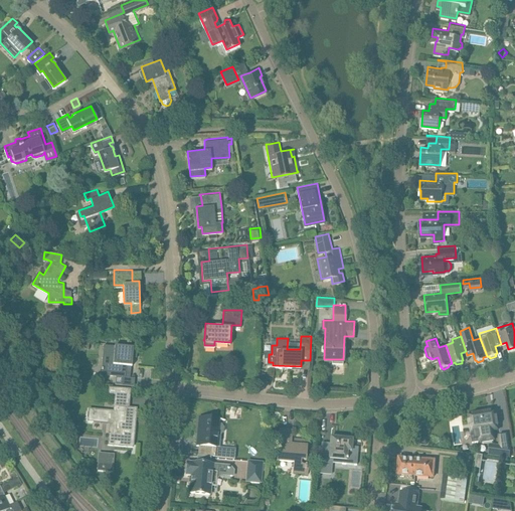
[(130,375),(132,354),(137,355),(137,346),(128,345),(104,343),(101,372),(116,374),(115,382),(124,382),(134,383),(135,375),(130,375)]
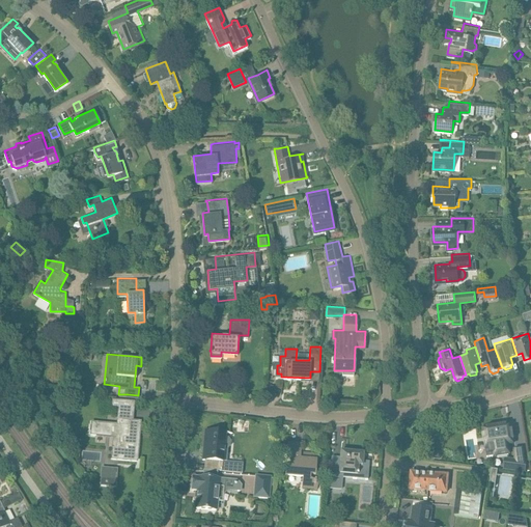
[(112,396),(111,404),(134,406),(135,398),(112,396)]
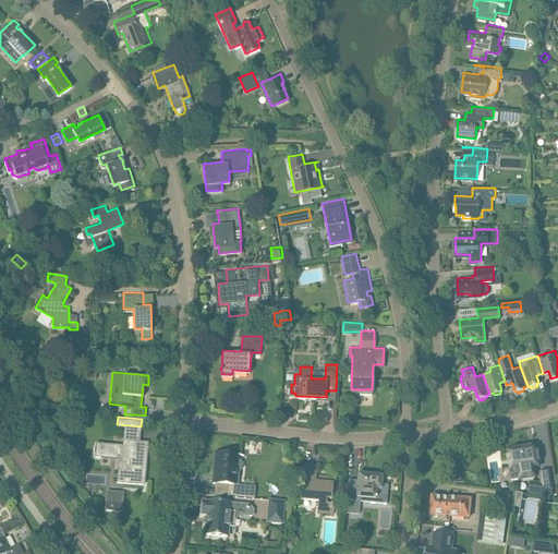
[(122,443),(97,441),(96,453),(125,456),(124,466),(118,465),(117,479),(144,481),(146,457),(141,456),(141,449),(146,450),(147,440),(122,437),(122,443)]
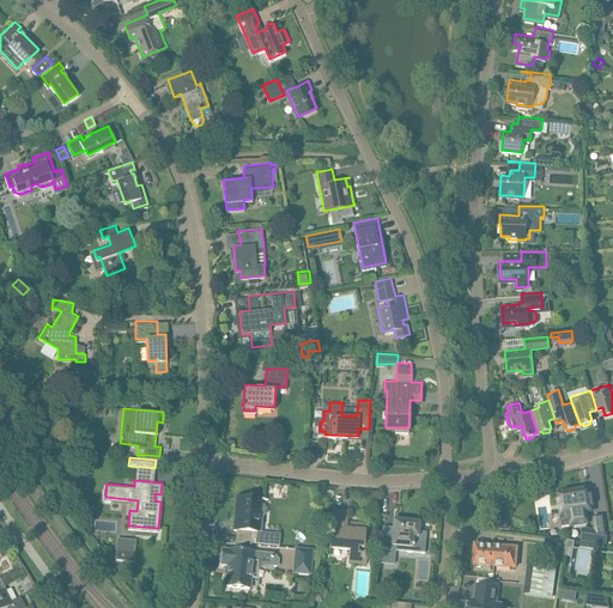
[(576,484),(556,487),(558,504),(566,503),(569,518),(587,516),(584,505),(590,504),(588,484),(577,485),(576,484)]
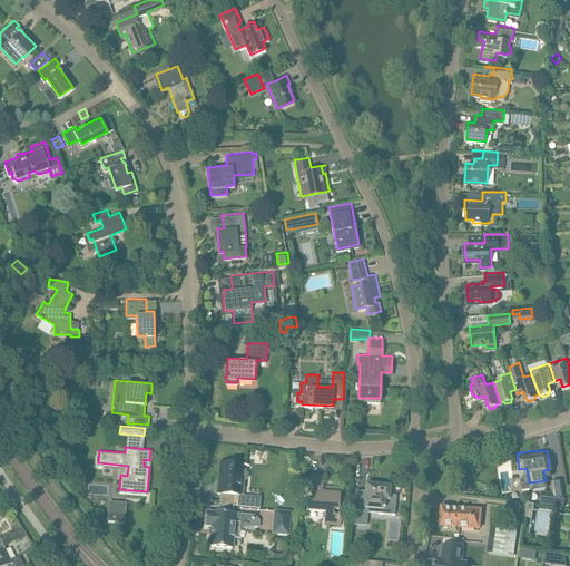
[(245,478),(248,475),(248,469),(245,466),(242,466),(242,461),(220,459),(224,460),(222,481),(218,481),(217,490),(239,493),(241,478),(245,478)]
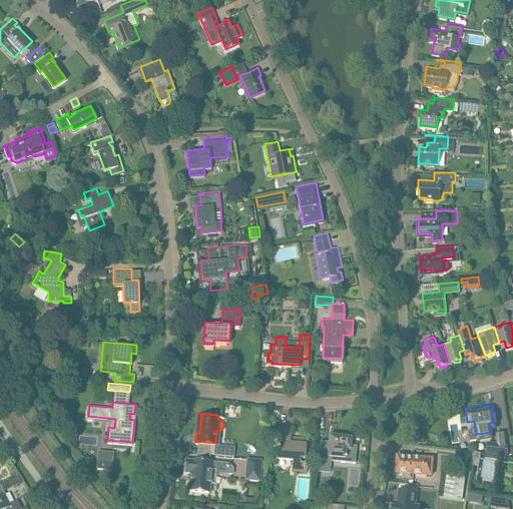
[(280,424),(279,445),(278,457),(294,458),(294,469),(306,470),(306,465),(307,464),(308,461),(302,459),(302,455),(307,456),(309,436),(291,434),(292,425),(280,424)]
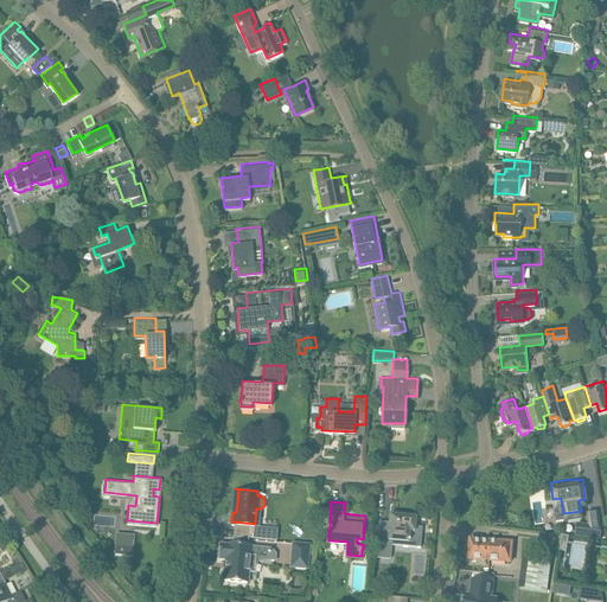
[(378,526),(377,545),(388,546),(388,542),(420,544),(422,527),(414,527),(415,514),(390,512),(389,527),(378,526)]
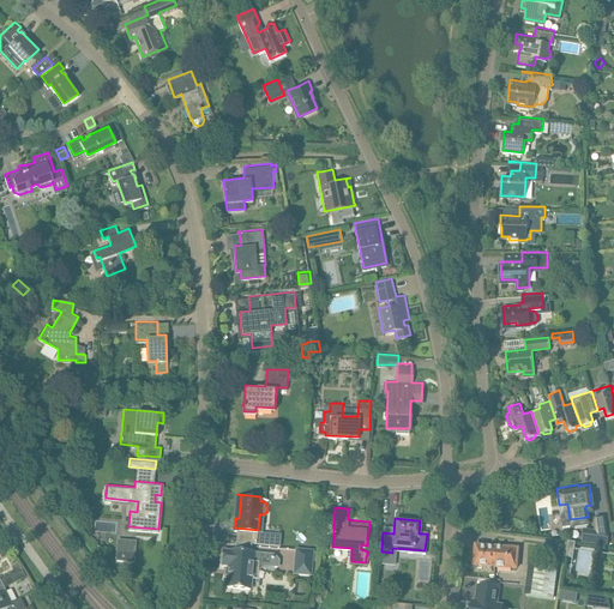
[(608,542),(611,530),(587,526),(585,538),(608,542)]
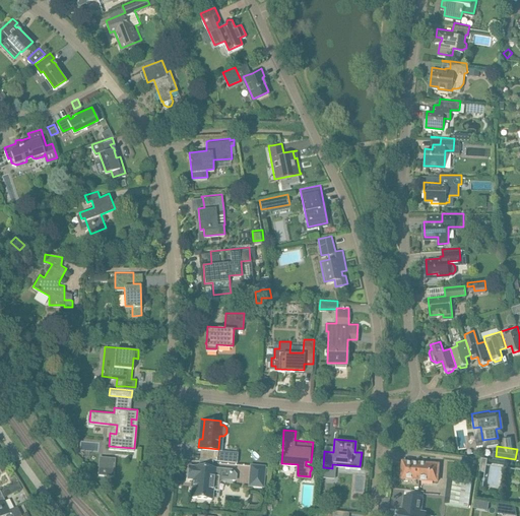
[(217,458),(217,459),(237,460),(238,450),(221,449),(218,449),(217,458)]
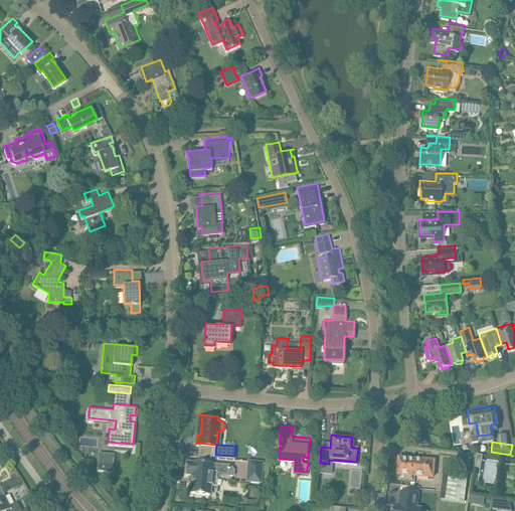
[(112,468),(114,452),(100,451),(98,463),(102,467),(112,468)]
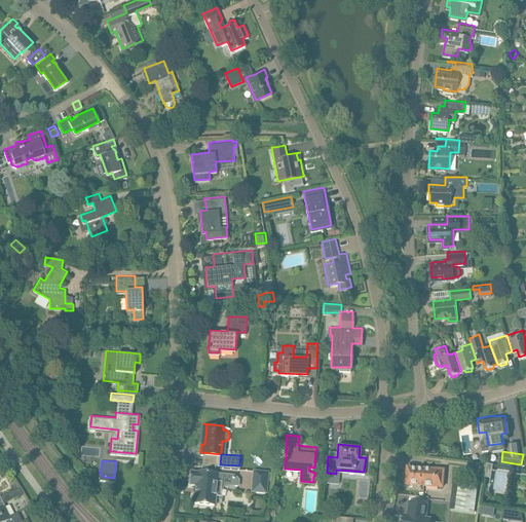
[(493,461),(487,461),(485,475),(491,476),(493,461)]
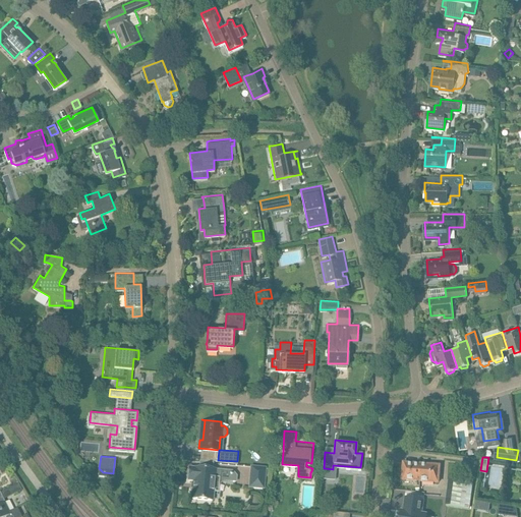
[(402,476),(420,478),(421,461),(403,460),(402,476)]
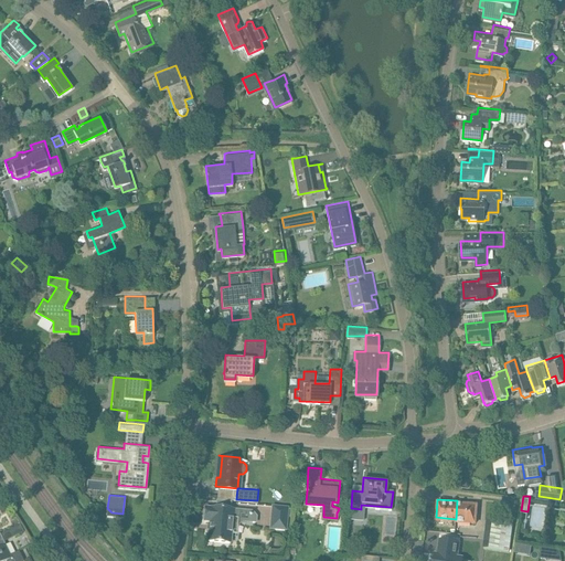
[(457,500),(456,519),(476,520),(477,501),(457,500)]
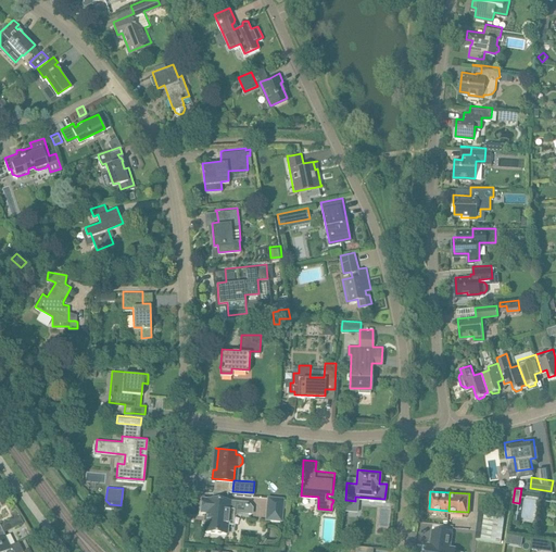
[(5,493),(0,496),(0,500),(1,503),(9,499),(5,493)]
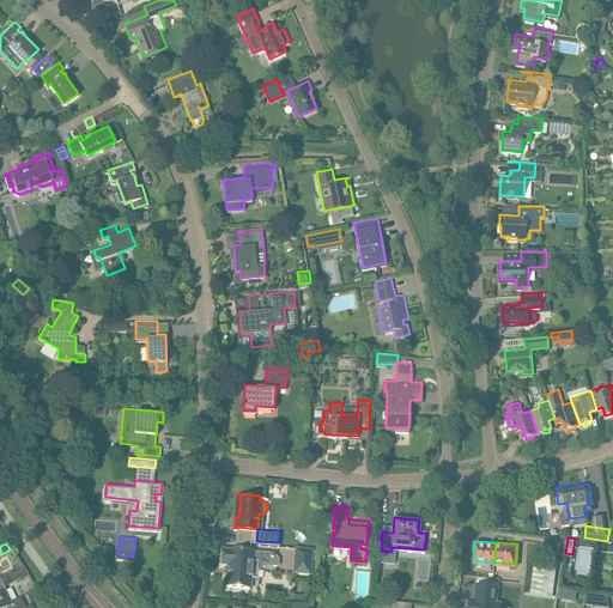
[(292,570),(311,572),(314,546),(295,545),(292,570)]
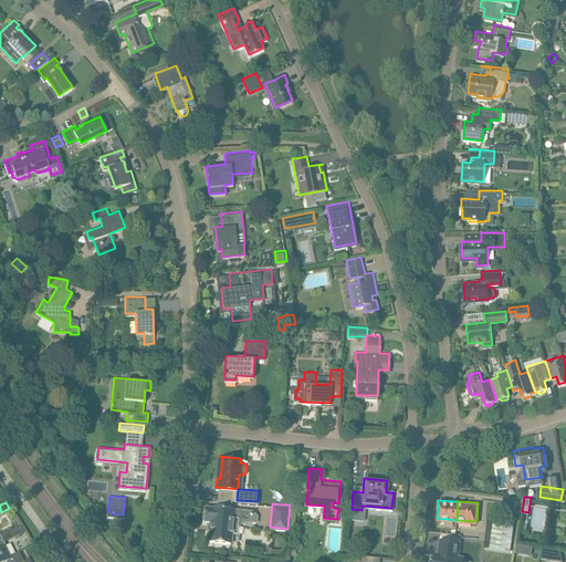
[(251,513),(251,509),(212,506),(206,506),(205,518),(210,519),(209,539),(230,541),(231,531),(234,531),(236,523),(242,519),(255,520),(257,513),(251,513)]
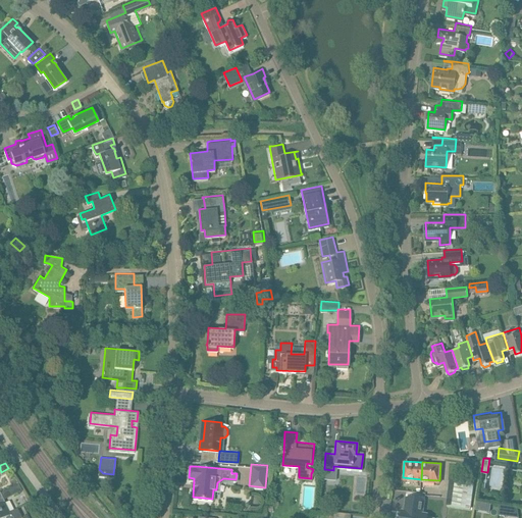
[(474,479),(450,477),(446,511),(469,514),(474,479)]
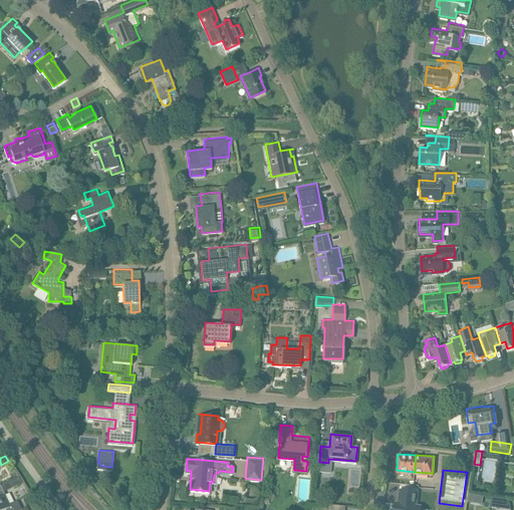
[(21,479),(19,474),(12,477),(16,483),(22,480),(21,479)]
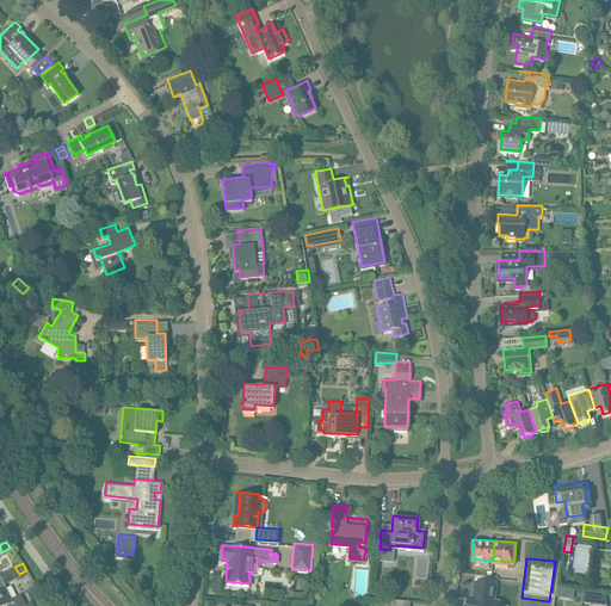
[(470,595),(468,605),(508,605),(508,604),(500,603),(500,599),(494,599),(497,582),(475,580),(473,595),(470,595)]
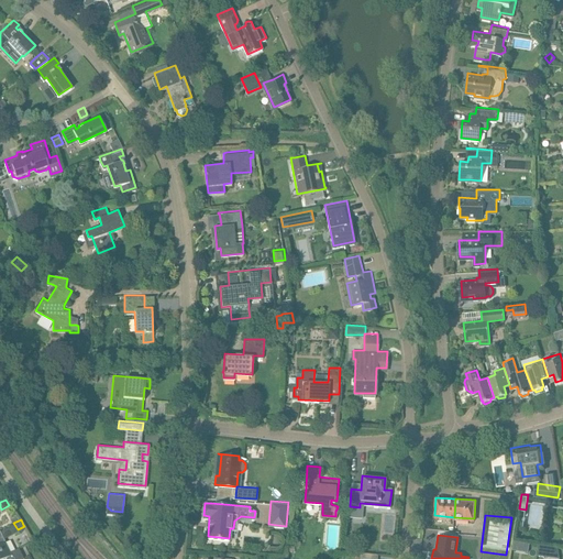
[(514,538),(512,547),(528,549),(529,541),(514,538)]
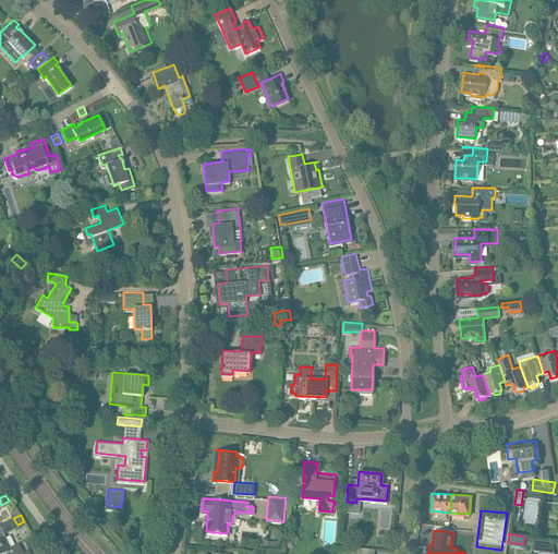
[(16,553),(24,551),(19,540),(9,544),(4,536),(0,537),(0,553),(16,553)]
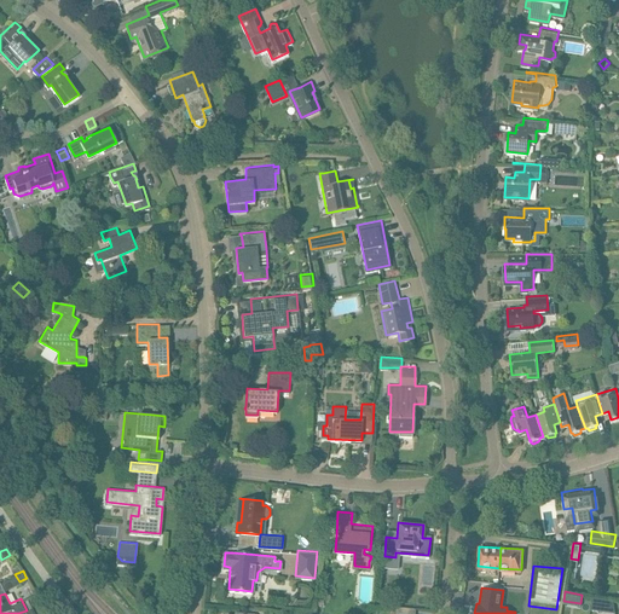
[(593,596),(591,608),(601,609),(603,597),(593,596)]
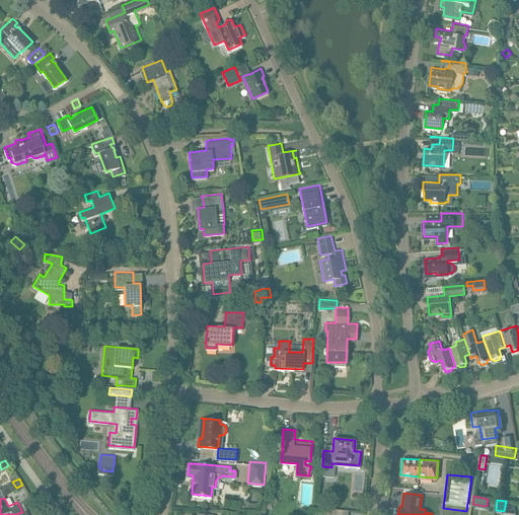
[(348,514),(349,508),(326,506),(326,507),(331,507),(331,514),(332,514),(348,514)]
